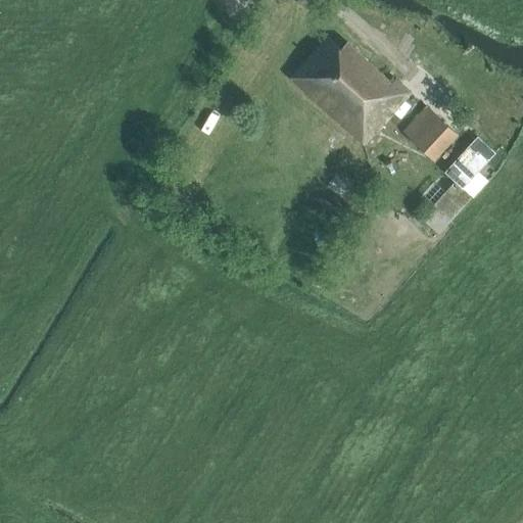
[(290,80),(363,145),(411,92),(395,78),(391,82),(370,62),(346,42),(340,49),(327,37),(290,80)]
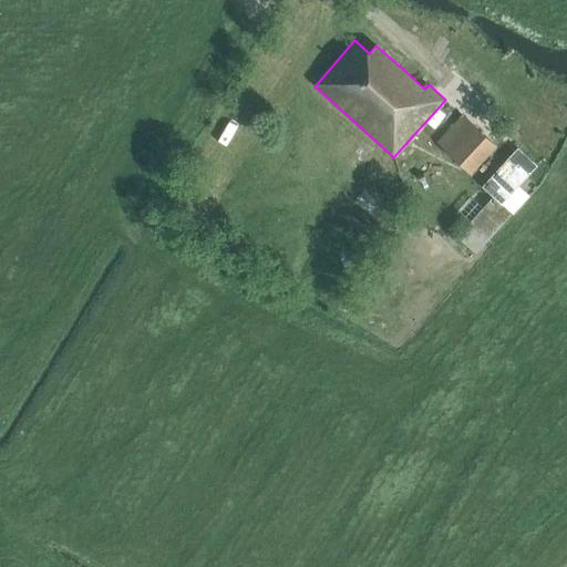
[(494,144),(462,115),(437,142),(470,172),(494,144)]
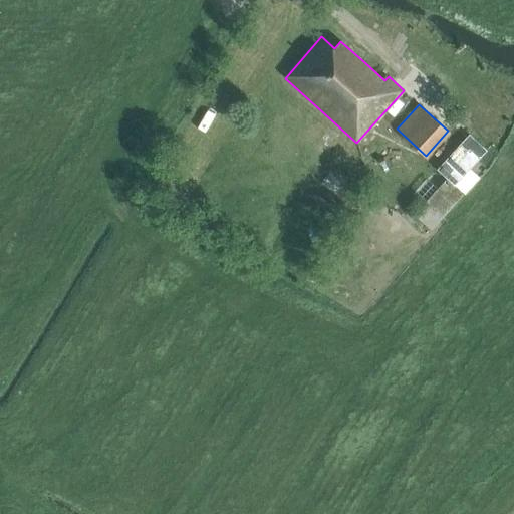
[(439,165),(462,142),(453,133),(430,156),(439,165)]
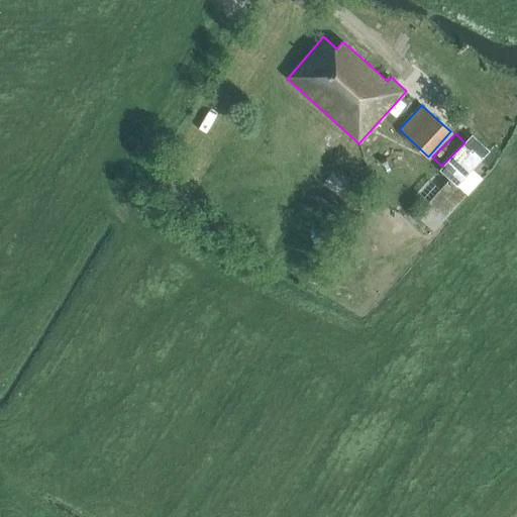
[(457,186),(473,170),(490,150),(472,134),(439,170),(456,186),(457,186)]
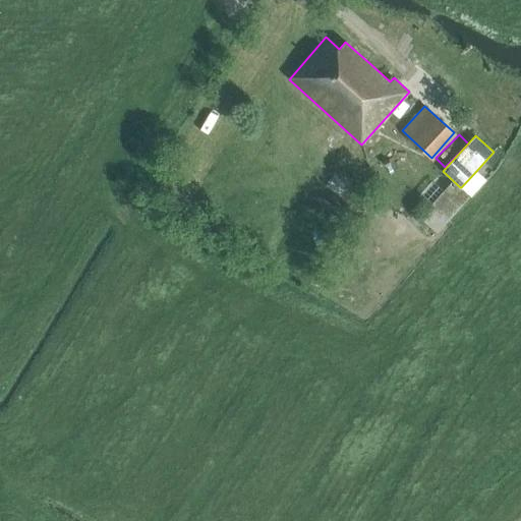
[(468,197),(453,184),(422,220),(438,233),(468,197)]
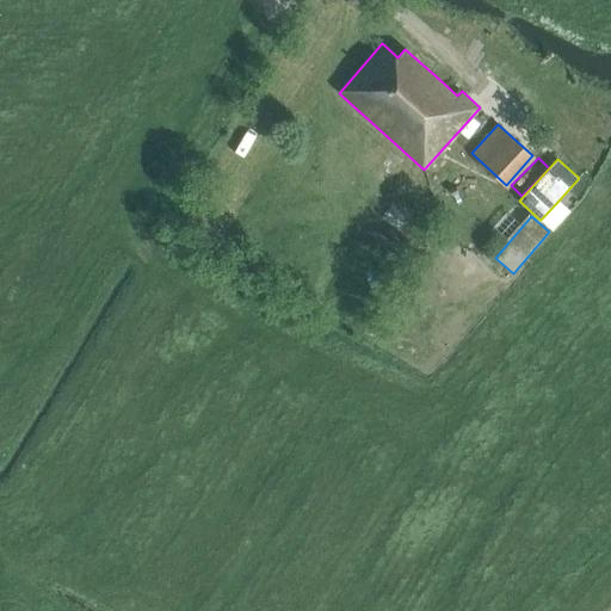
All buildings are outlined.
